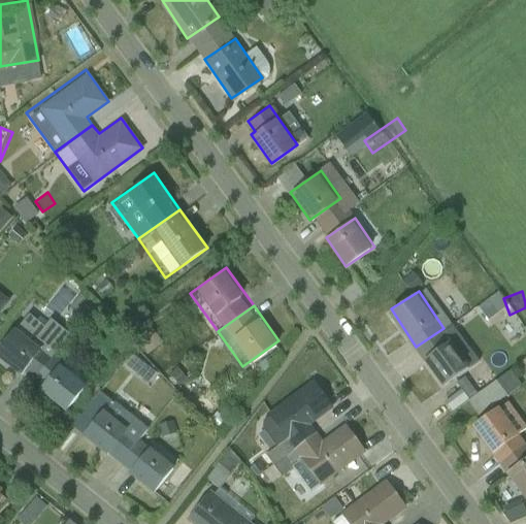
[(0,356),(28,379),(61,337),(27,310),(0,345),(0,356)]
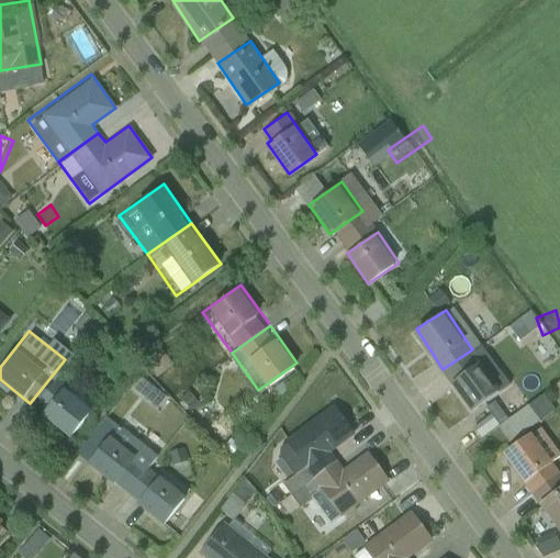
[(472,410),(502,389),(482,361),(452,382),(472,410)]
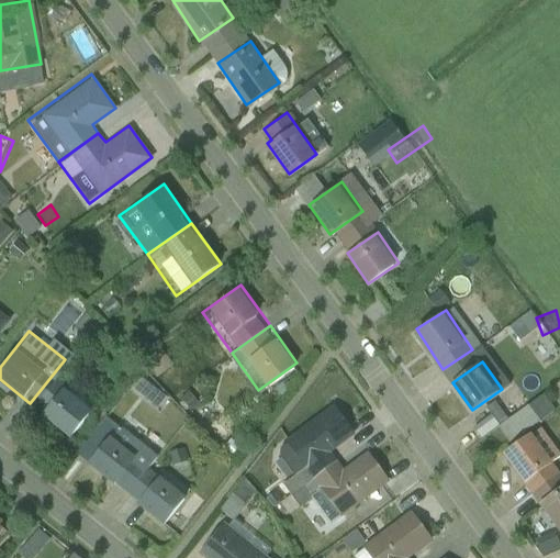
[(171,374),(160,383),(179,404),(190,394),(171,374)]
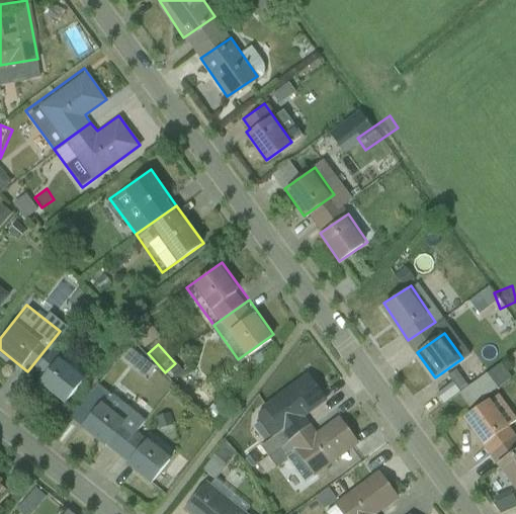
[(39,379),(68,405),(90,379),(61,354),(39,379)]
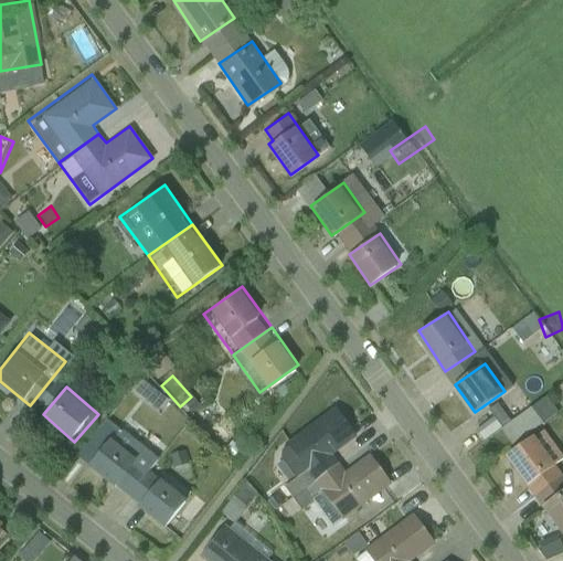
[(560,424),(562,421),(562,397),(548,409),(560,424)]
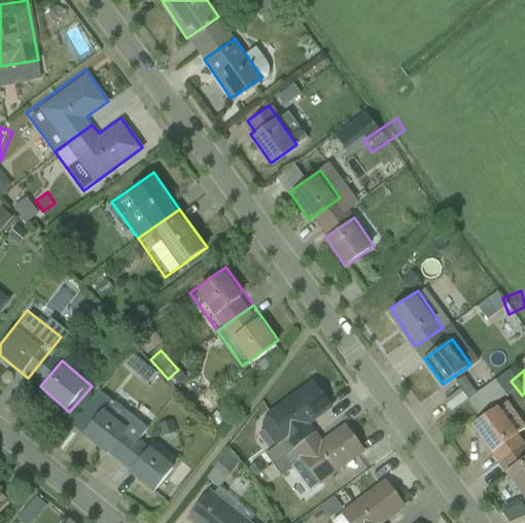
[(258,413),(284,451),(316,429),(310,420),(334,404),(314,375),(258,413)]
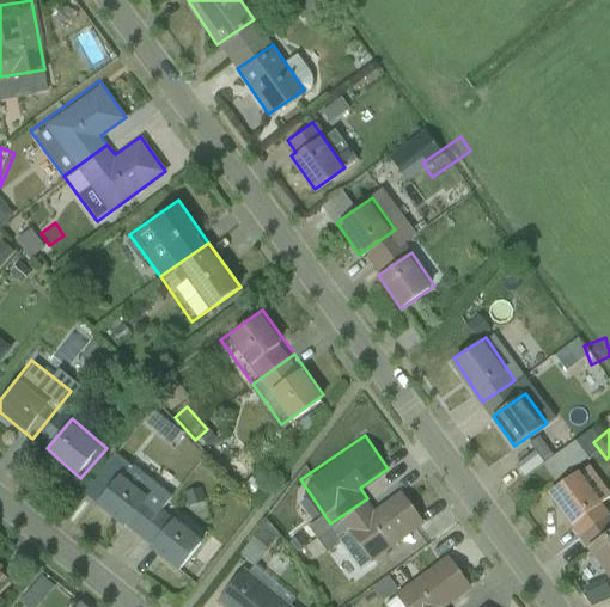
[(560,446),(541,464),(551,476),(571,458),(560,446)]
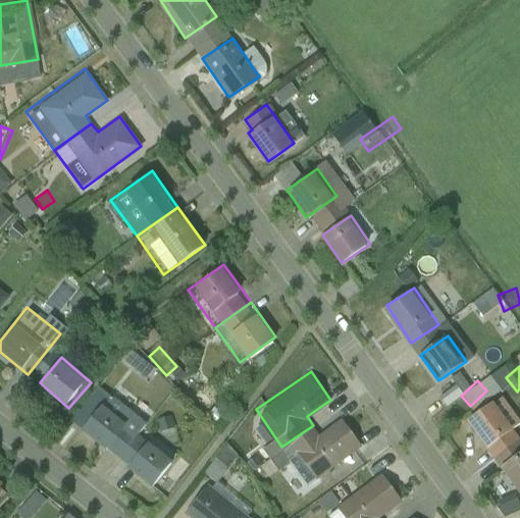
[(116,455),(140,428),(107,400),(84,426),(116,455)]
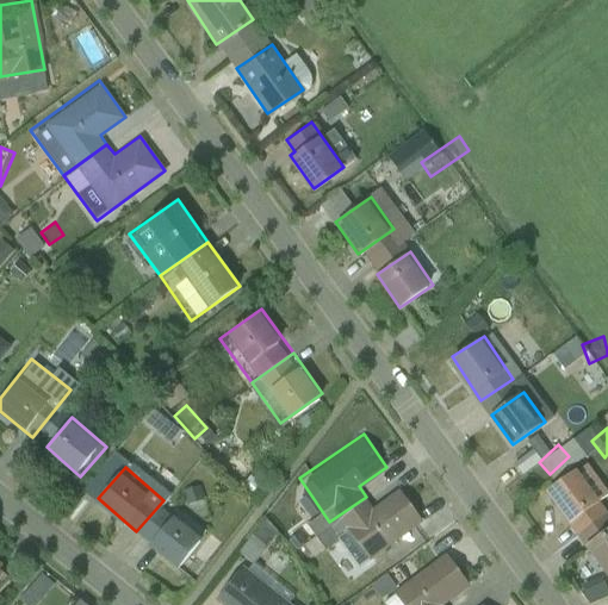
[(545,491),(577,535),(607,511),(607,507),(577,467),(545,491)]
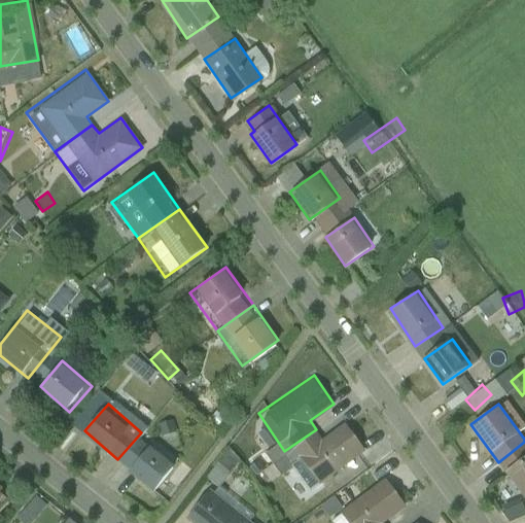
[(308,486),(363,449),(344,419),(319,434),(316,429),(284,451),(308,486)]
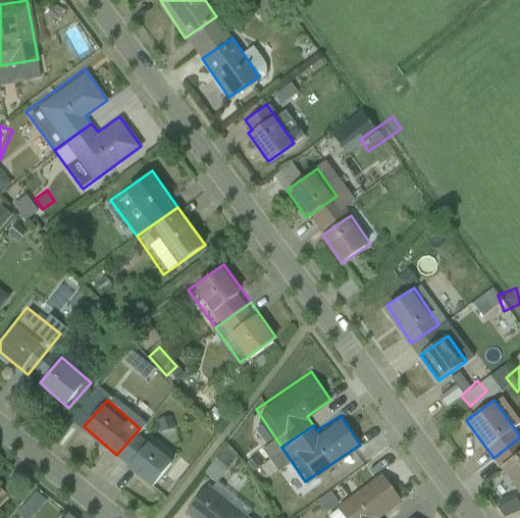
[(116,455),(152,485),(174,458),(140,428),(116,455)]
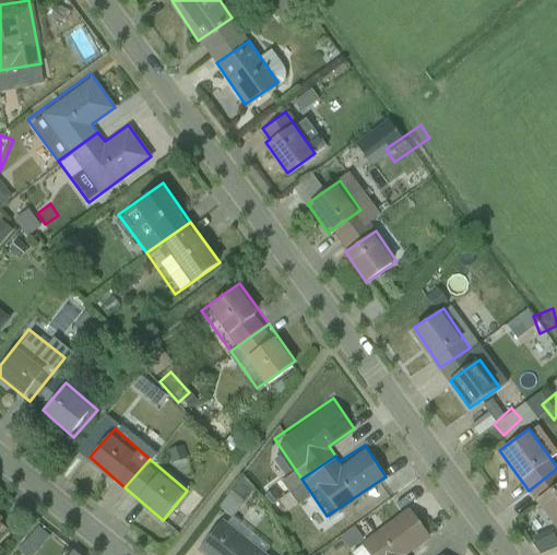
[(556,529),(556,469),(529,491),(556,529)]
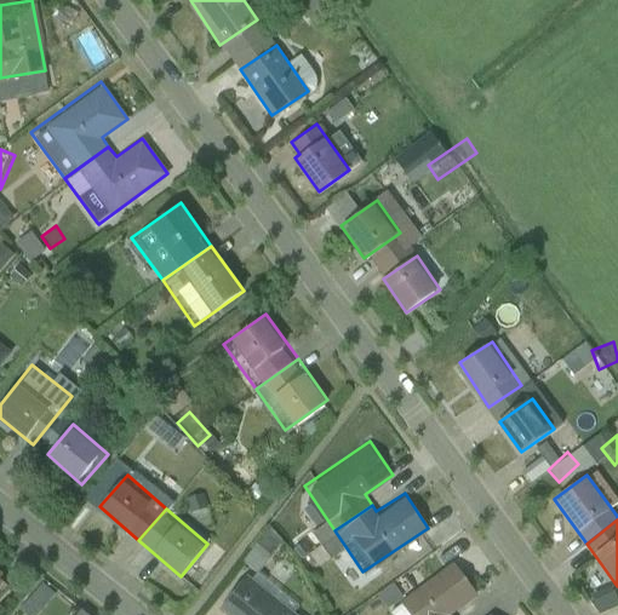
[(388,604),(395,614),(451,614),(479,595),(453,558),(388,604)]
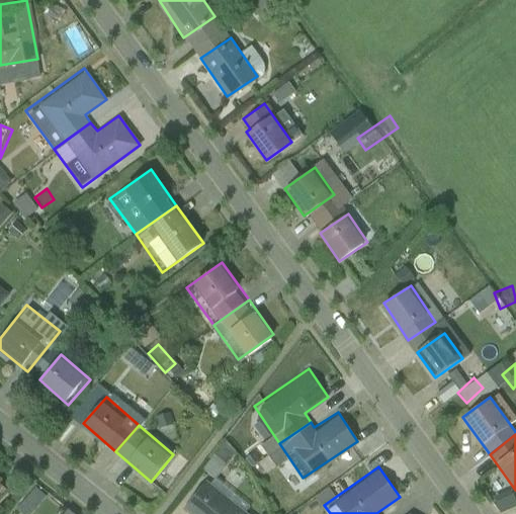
[(203,482),(182,507),(190,513),(248,513),(244,510),(248,505),(212,477),(206,484),(203,482)]
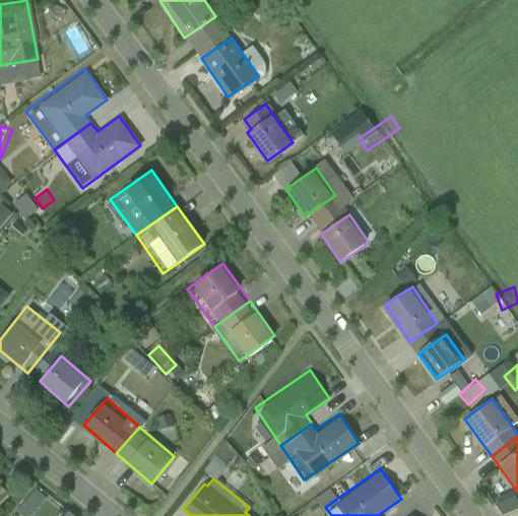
[(49,515),(50,515),(66,491),(54,484),(39,509),(49,515)]
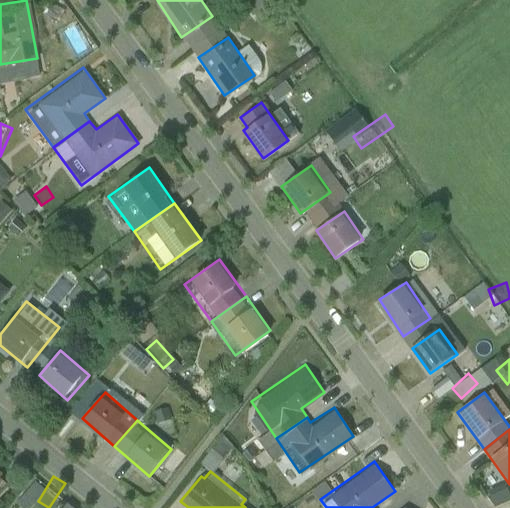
[(0,493),(8,484),(0,477),(0,493)]
